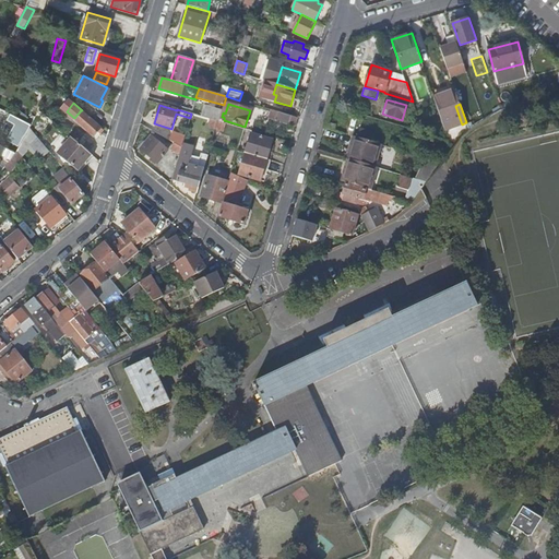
[(444,130),(462,125),(455,106),(438,111),(444,130)]
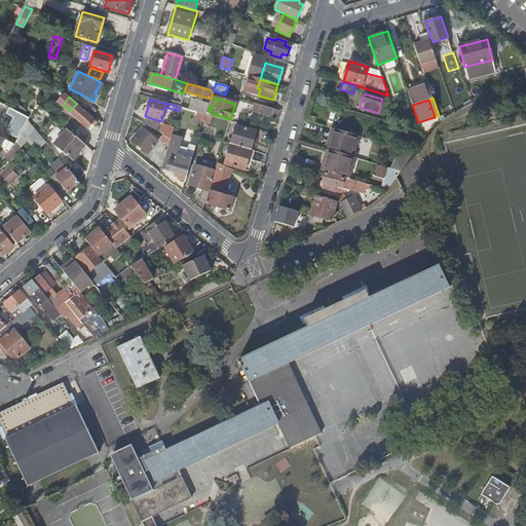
[(24,127),(28,120),(29,118),(2,104),(0,106),(0,109),(15,117),(12,122),(24,127)]
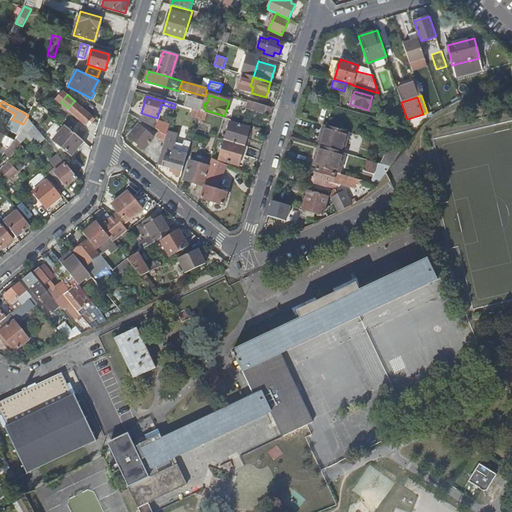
[(92,117),(74,101),(68,108),(68,109),(85,124),(90,119),(92,117)]
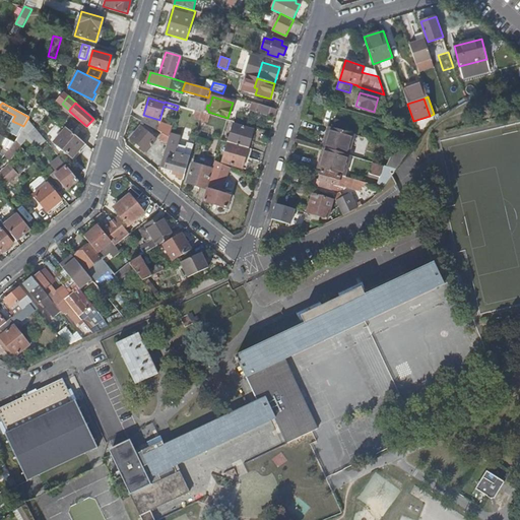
[(268,115),(271,108),(258,104),(256,112),(268,115)]
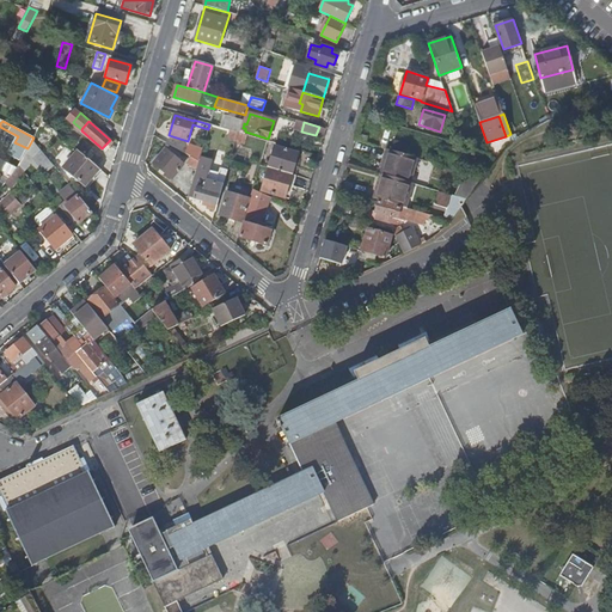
[(227,139),(236,141),(238,133),(230,129),(227,139)]
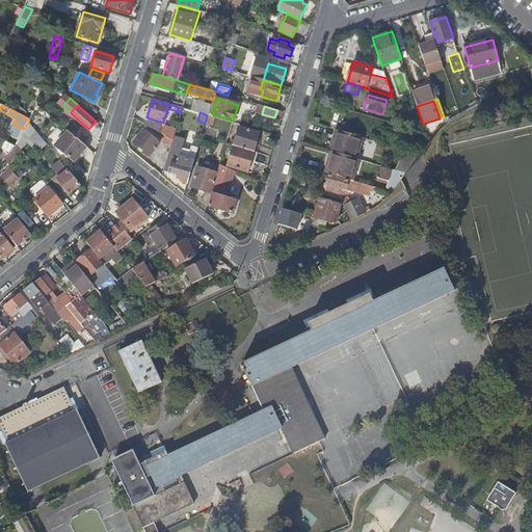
[(213,125),(214,117),(208,115),(207,115),(205,123),(213,125)]
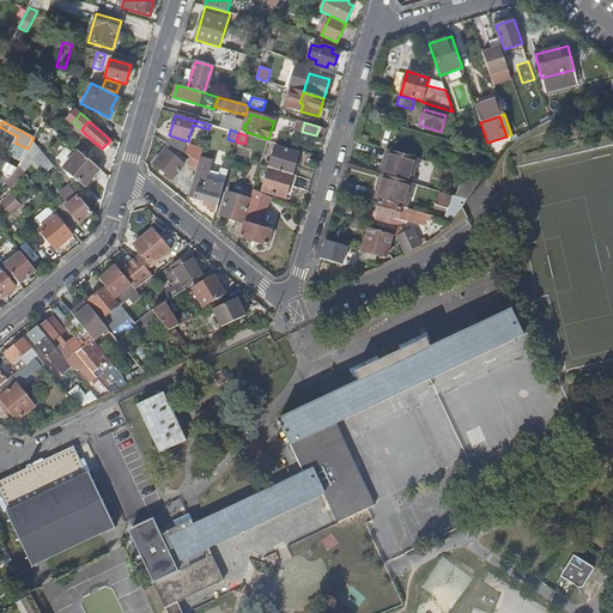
[(200,158),(202,150),(190,145),(189,146),(188,146),(186,152),(200,158)]
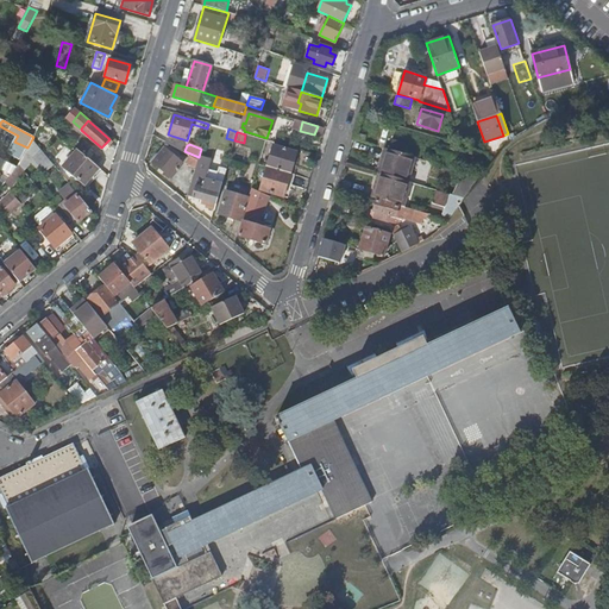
[(268,167),(290,174),(296,152),(274,145),(268,167)]
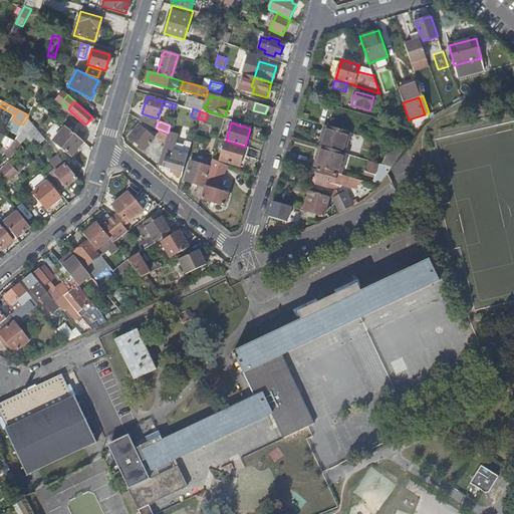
[(369,133),(390,139),(392,129),(372,122),(369,133)]
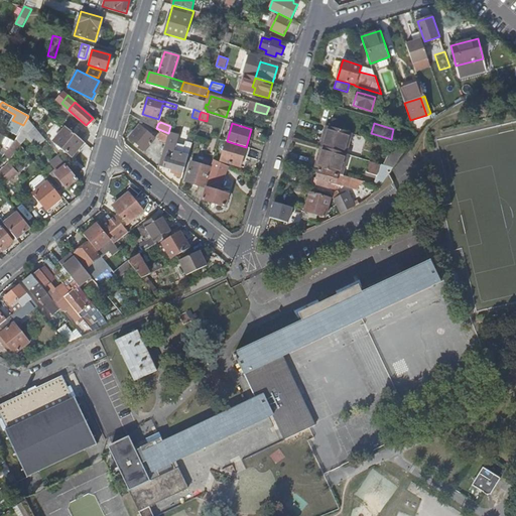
[(139,126),(128,138),(144,151),(154,139),(152,137),(153,135),(149,132),(148,133),(139,126)]
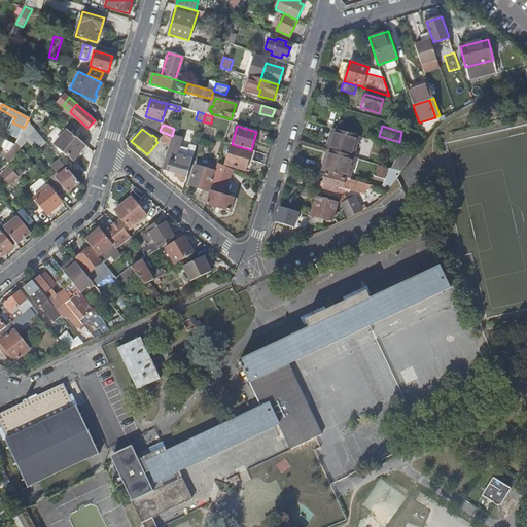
[(186,129),(183,139),(190,142),(194,131),(186,129)]
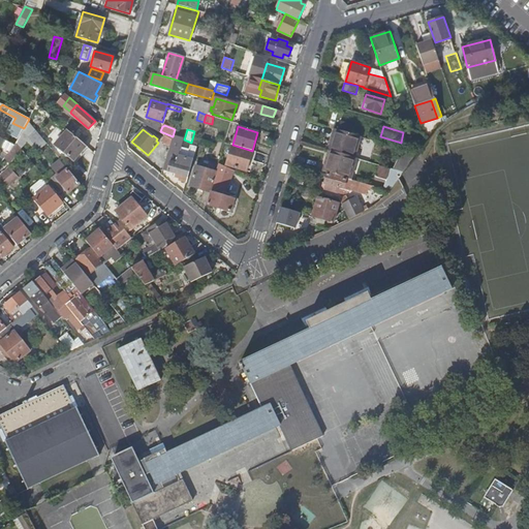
[(353,152),(358,135),(337,129),(333,145),(353,152)]
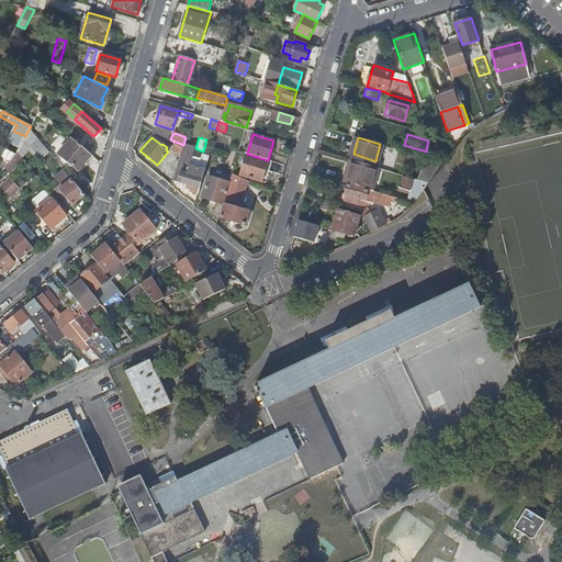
[(90,155),(70,138),(58,153),(78,170),(90,155)]
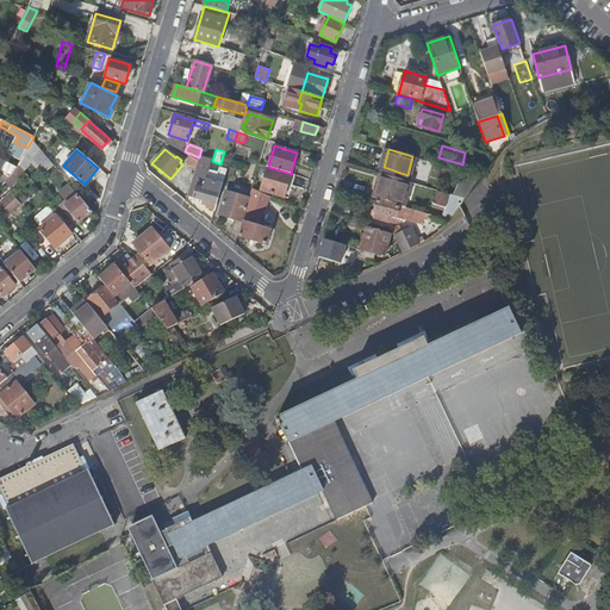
[(101,155),(97,151),(92,156),(97,161),(101,155)]
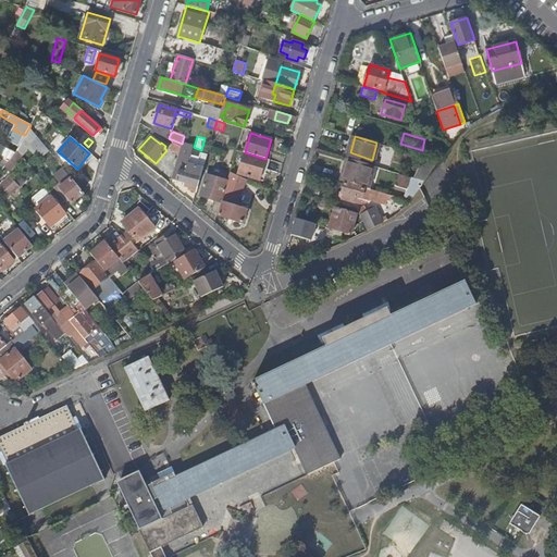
[(189,190),(196,192),(202,169),(188,164),(189,161),(194,147),(182,144),(171,178),(189,184),(188,187),(189,190)]
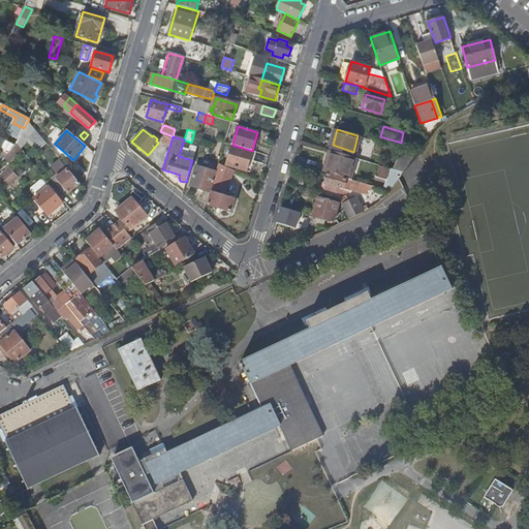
[(0,138),(0,149),(3,151),(0,154),(0,160),(1,162),(13,146),(0,138)]
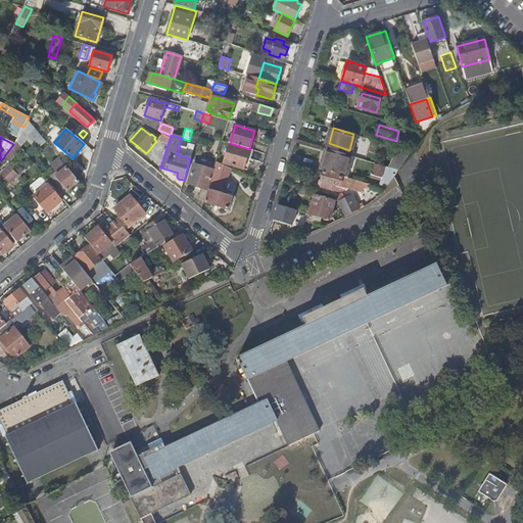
[(243,169),(246,158),(249,149),(230,143),(224,163),(243,169)]
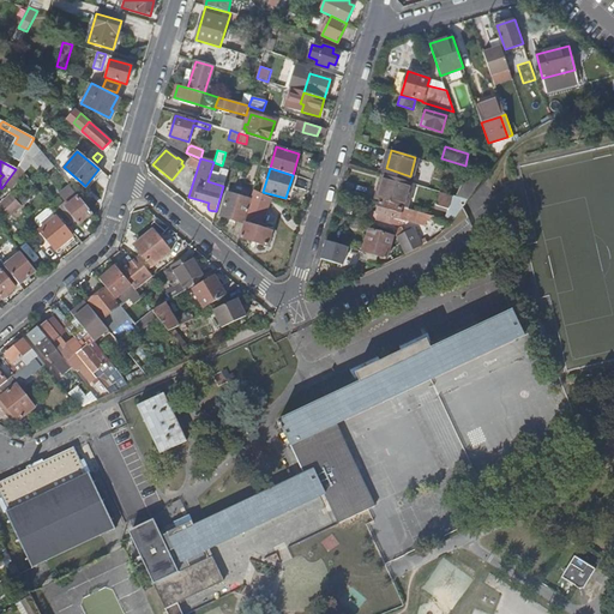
[(403,208),(410,182),(385,175),(378,199),(403,208)]
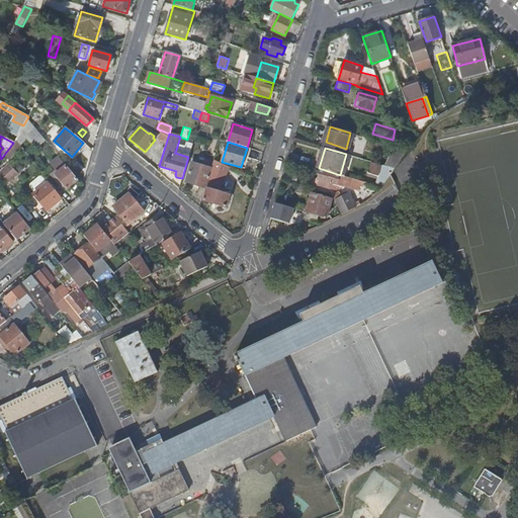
[(222,173),(226,166),(213,160),(211,169),(209,174),(217,177),(219,172),(222,173)]
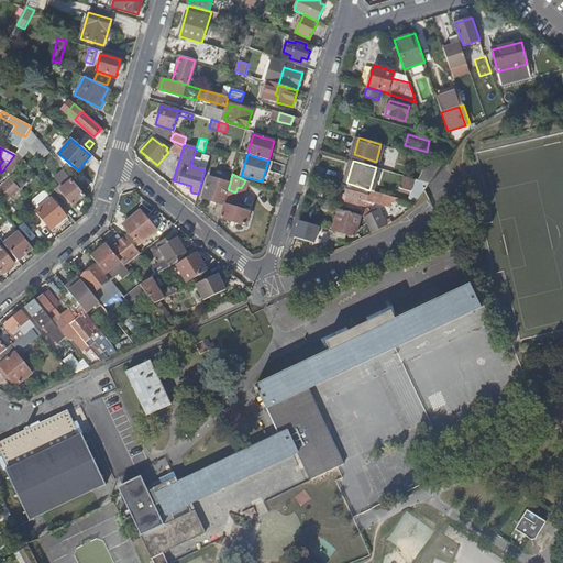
[(202,198),(223,205),(228,189),(230,184),(209,177),(202,198)]
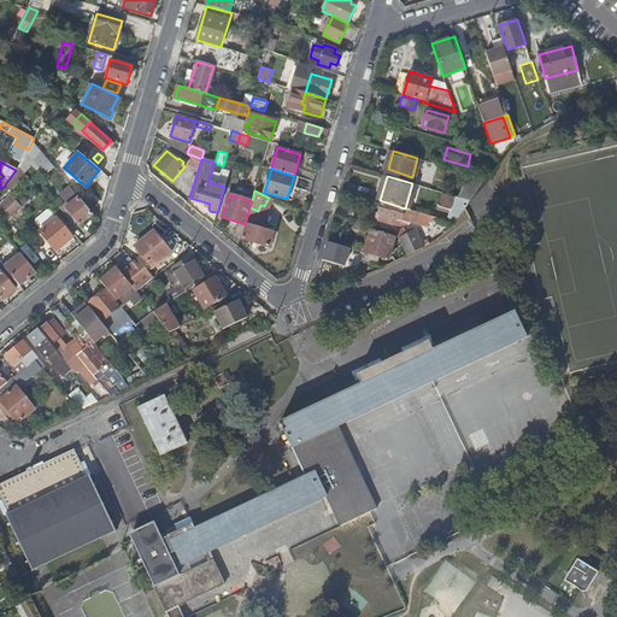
[(454,198),(442,194),(438,207),(451,211),(454,198)]
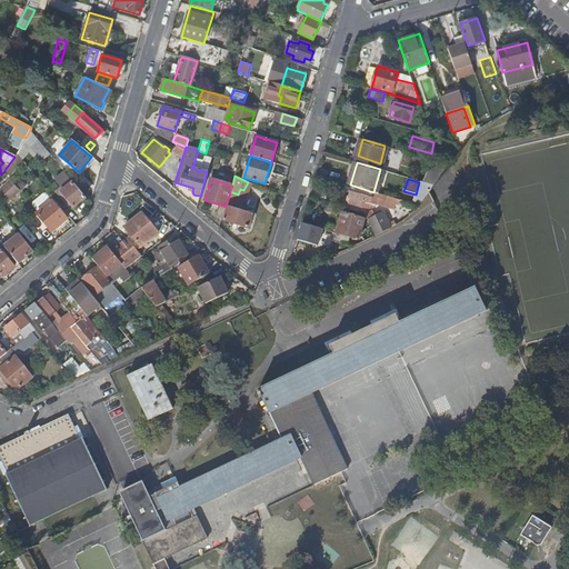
[(83,198),(71,182),(59,192),(71,208),(83,198)]
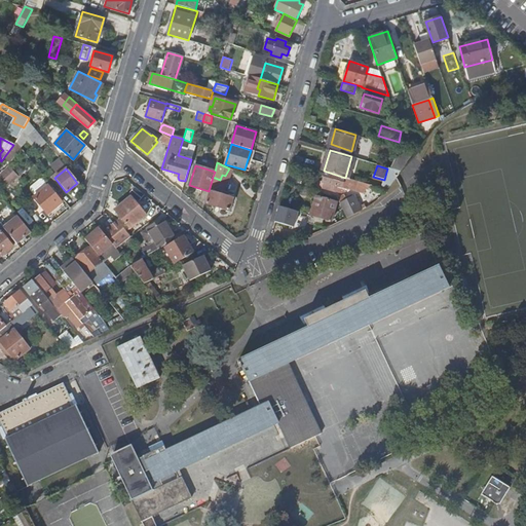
[(343,178),(325,173),(323,182),(325,182),(323,188),(335,191),(336,186),(341,187),(343,178)]
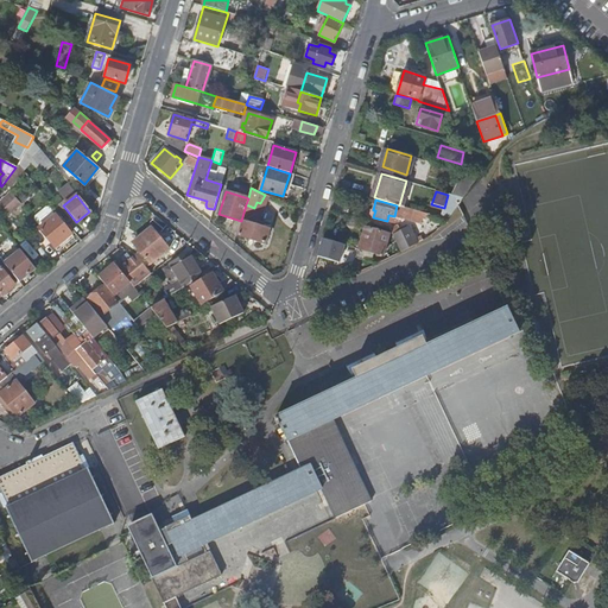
[(8,213),(12,210),(16,207),(11,201),(2,208),(8,213)]
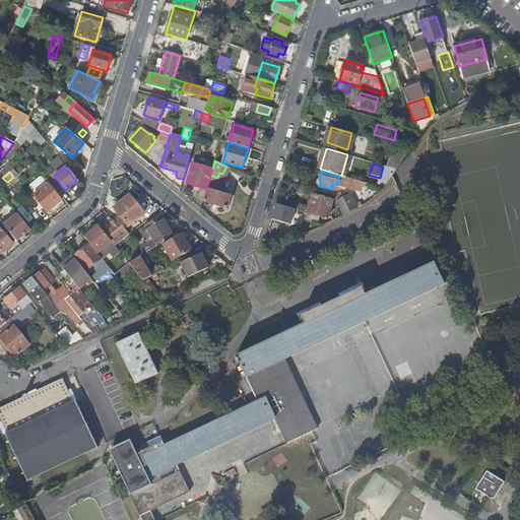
[(14,186),(21,181),(16,174),(13,177),(10,180),(14,186)]
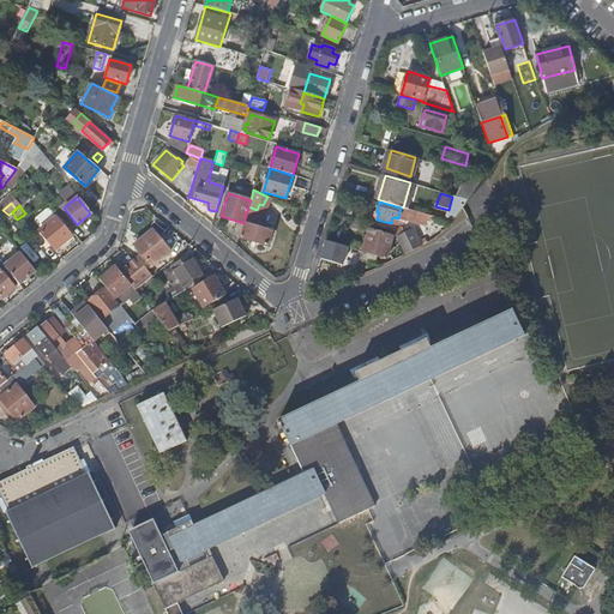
[(25,212),(25,214),(17,220),(28,233),(35,226),(25,212)]
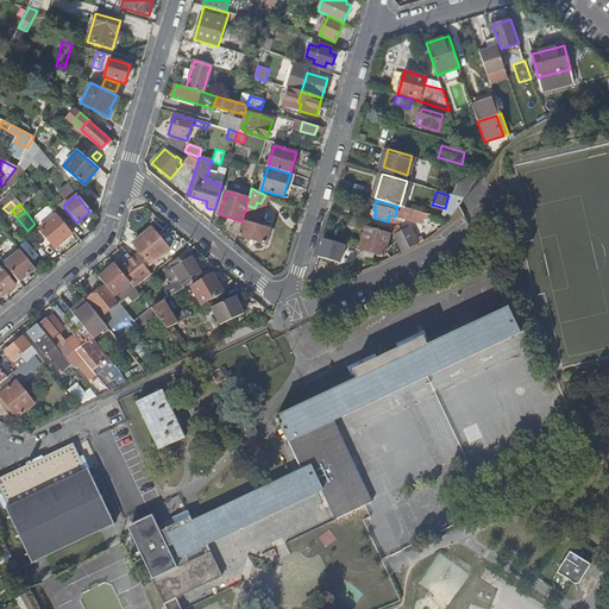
[(38,228),(54,249),(70,234),(55,215),(38,228)]
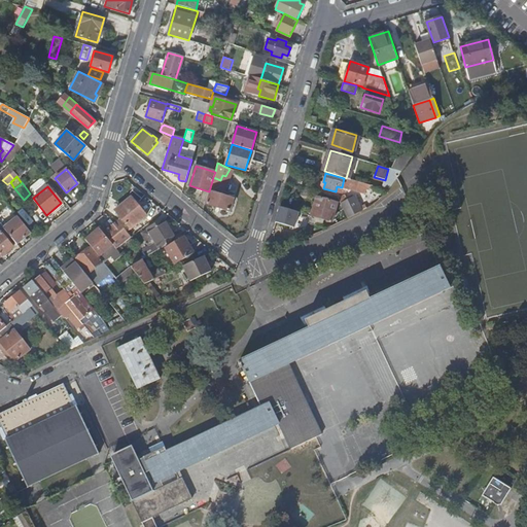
[(234,199),(210,191),(206,204),(230,211),(234,199)]
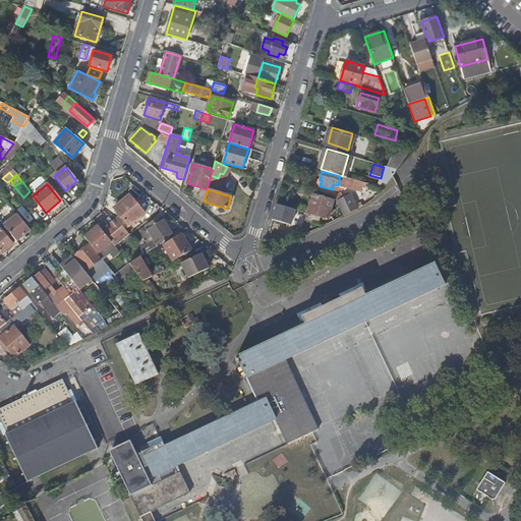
[(342,199),(337,201),(344,217),(360,208),(352,193),(342,199)]
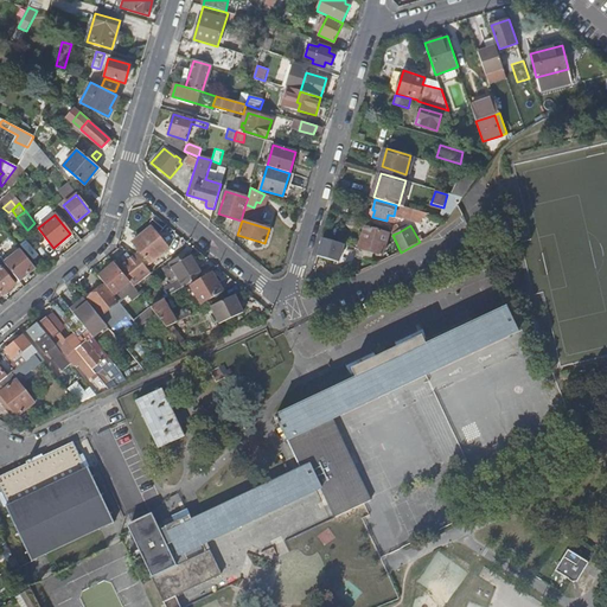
[(168,249),(151,228),(133,242),(145,257),(149,263),(168,249)]
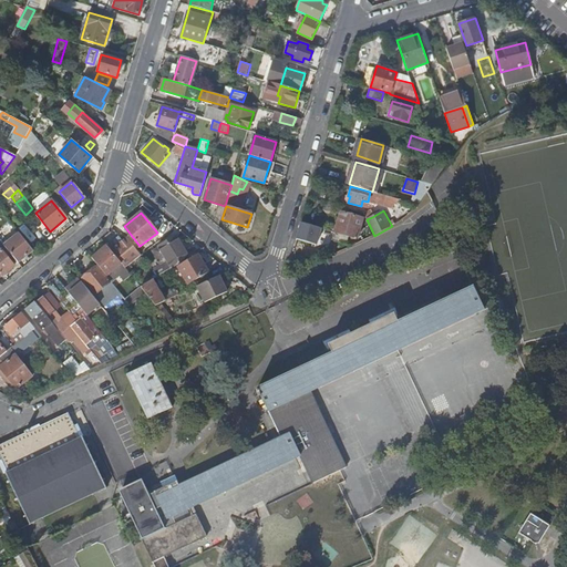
[(362,218),(342,213),(340,222),(337,220),(331,239),(346,244),(348,236),(357,238),(362,218)]
